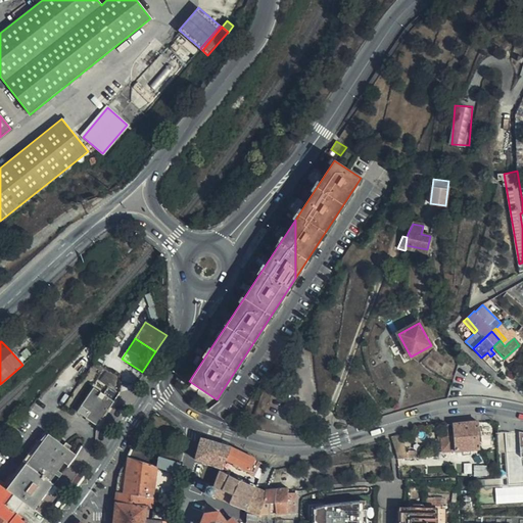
[(481,358),(485,362),(490,357),(487,352),(481,358)]
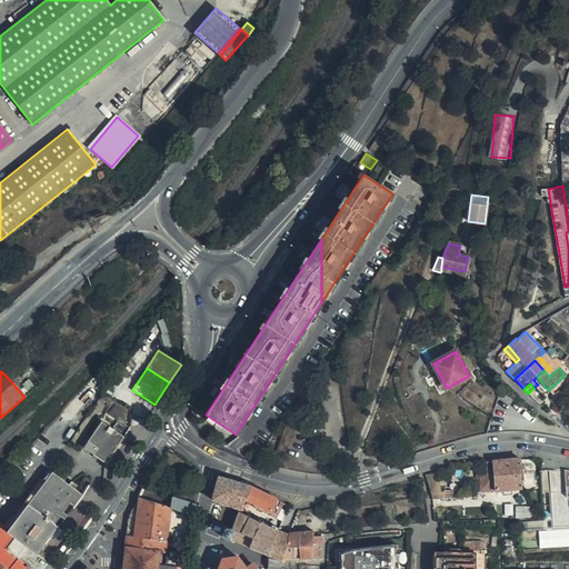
[(110,412),(123,418),(128,408),(113,402),(110,412)]
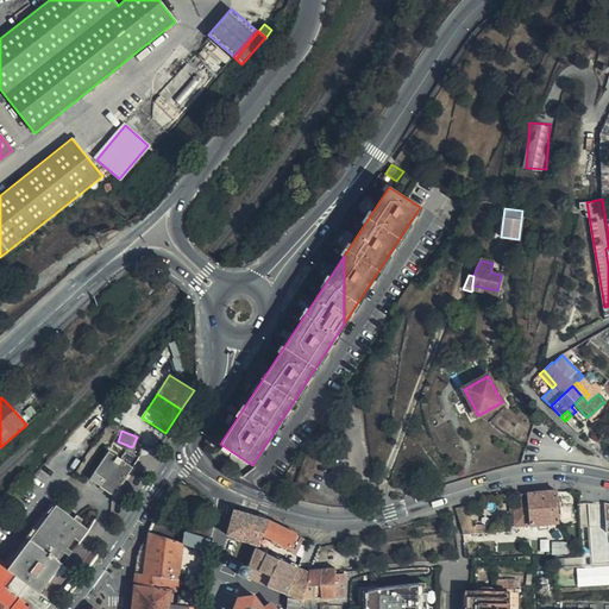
[(89,481),(112,495),(113,496),(132,469),(115,457),(108,452),(89,481)]
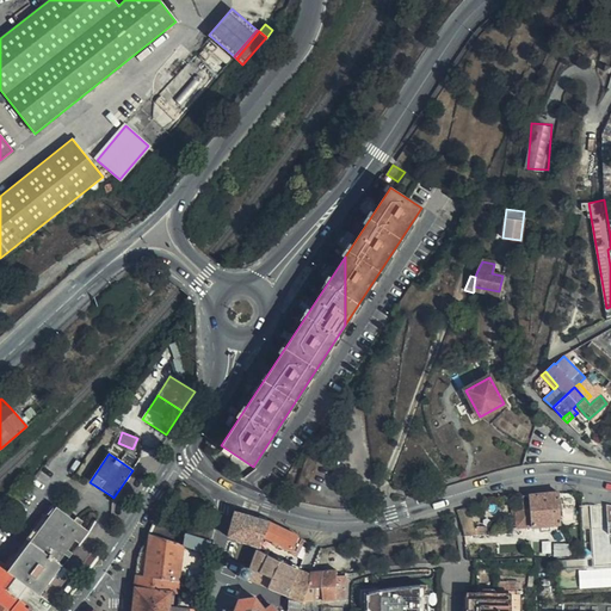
[(522,495),(523,510),(516,510),(517,528),(541,526),(550,525),(560,525),(557,492),(522,495)]
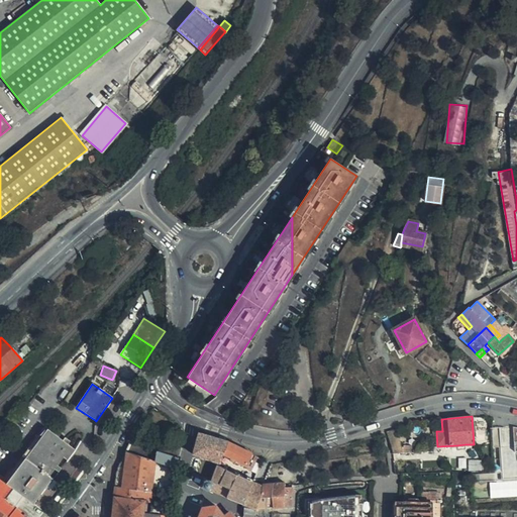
[(0,510),(8,516),(26,516),(35,506),(33,504),(46,488),(53,480),(48,477),(54,470),(53,469),(62,456),(67,460),(75,450),(47,429),(6,484),(0,479),(0,510)]
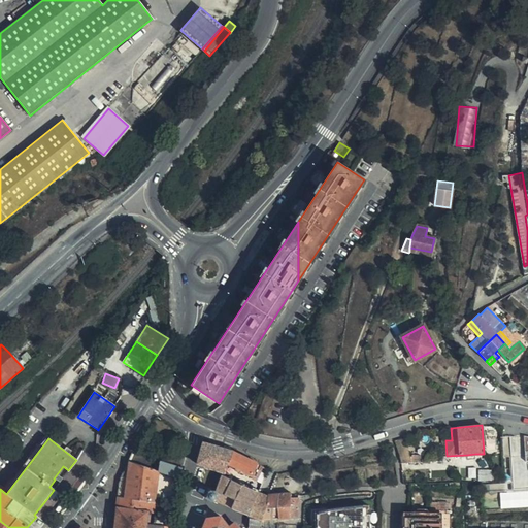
[(405,438),(394,440),(394,441),(399,457),(410,453),(405,438)]
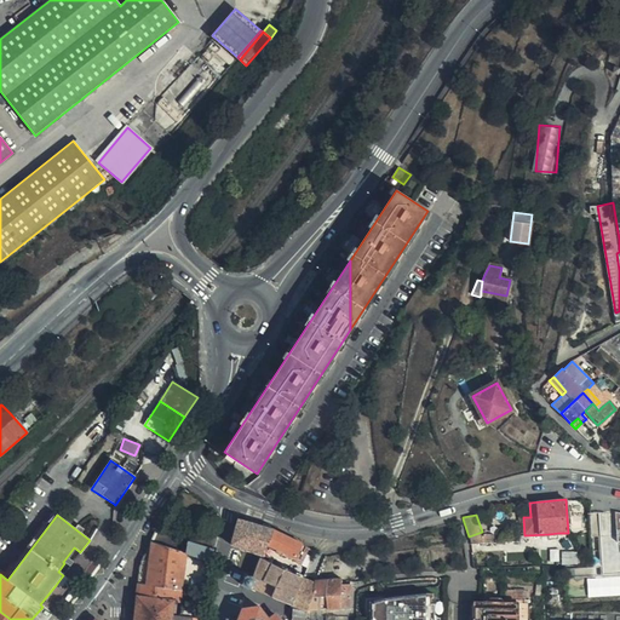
[(263,555),(267,545),(273,529),(239,520),(231,544),(260,555),(263,555)]
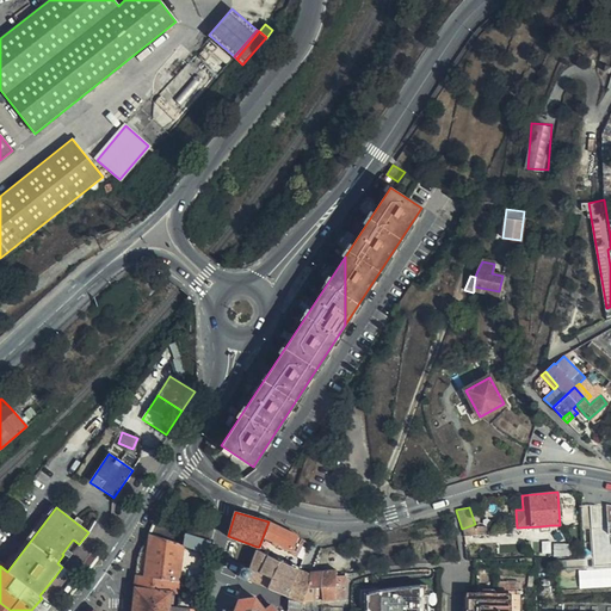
[(609,518),(605,516),(603,516),(600,517),(599,519),(599,523),(600,525),(604,526),(606,526),(609,525),(609,523),(610,520),(609,518)]
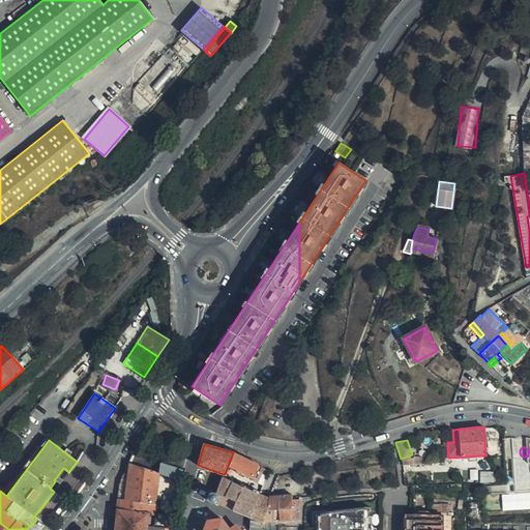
[(262,473),(264,468),(261,467),(258,464),(242,458),(243,457),(233,452),(228,466),(253,477),(256,470),(262,473)]
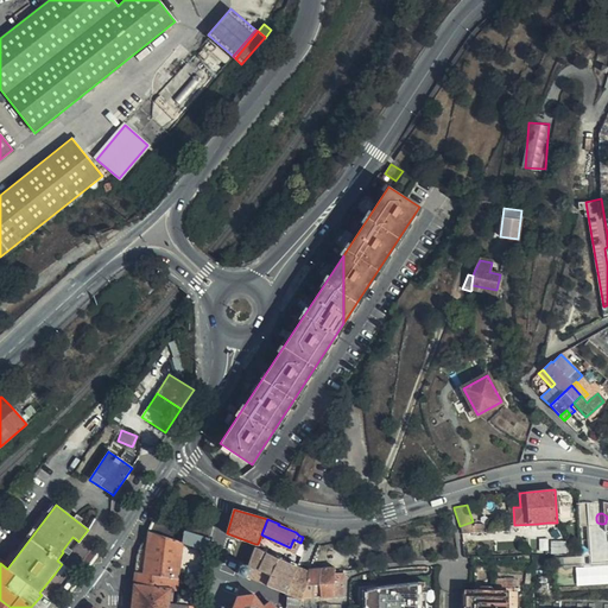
[(183,531),(153,521),(149,532),(182,543),(183,531)]
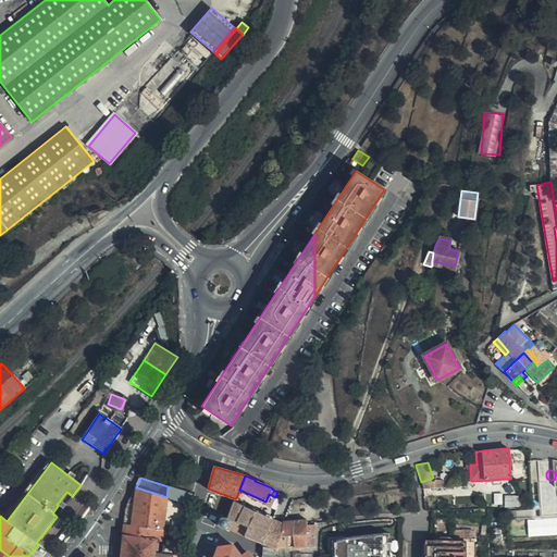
[(188,504),(192,493),(168,486),(166,497),(188,504)]
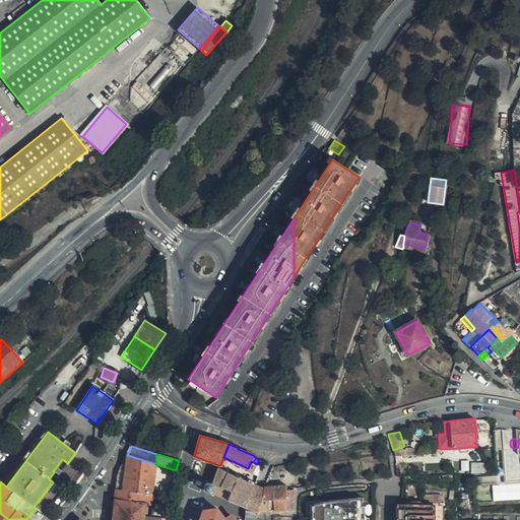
[(155,466),(155,464),(127,455),(124,461),(148,464),(155,466)]
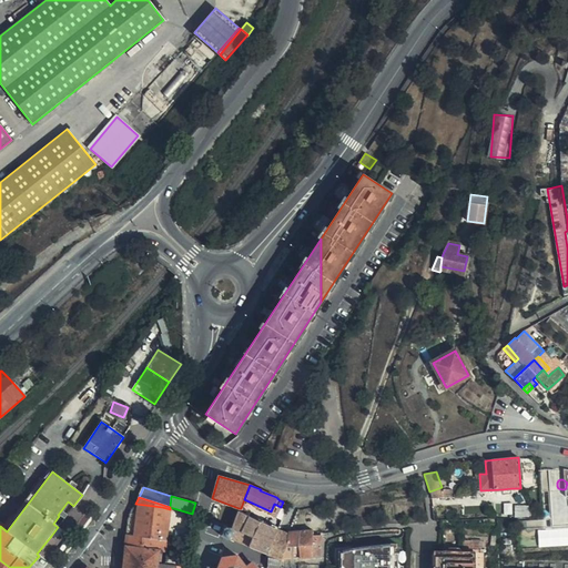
[(168,520),(170,509),(162,507),(135,504),(129,517),(168,520)]
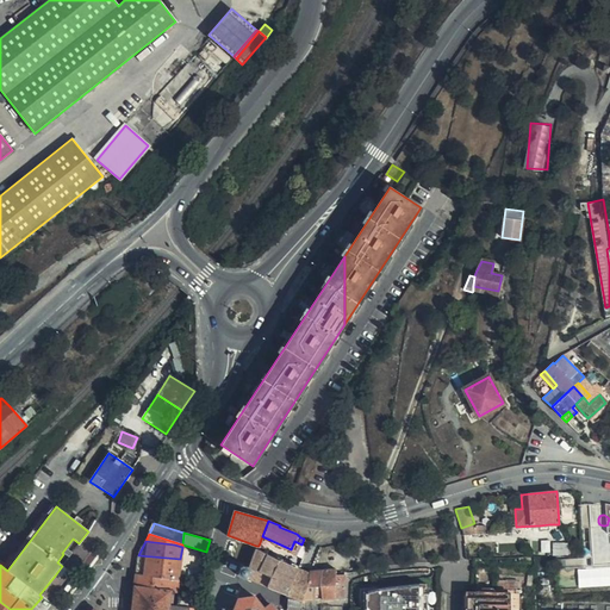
[(568,543),(553,543),(553,553),(568,554),(568,543)]
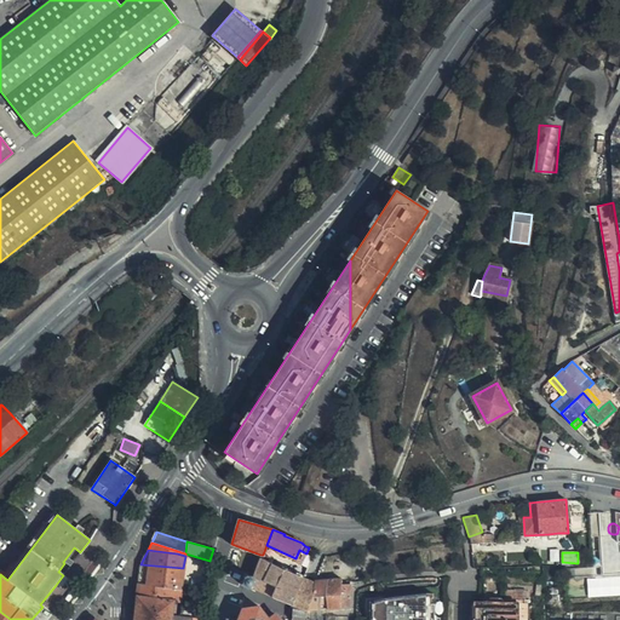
[(241,584),(291,604),(302,578),(259,558),(252,577),(245,574),(241,584)]
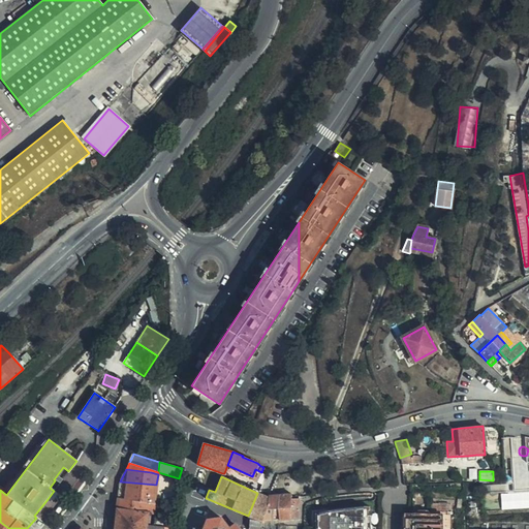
[(156,485),(120,481),(118,498),(154,503),(156,485)]
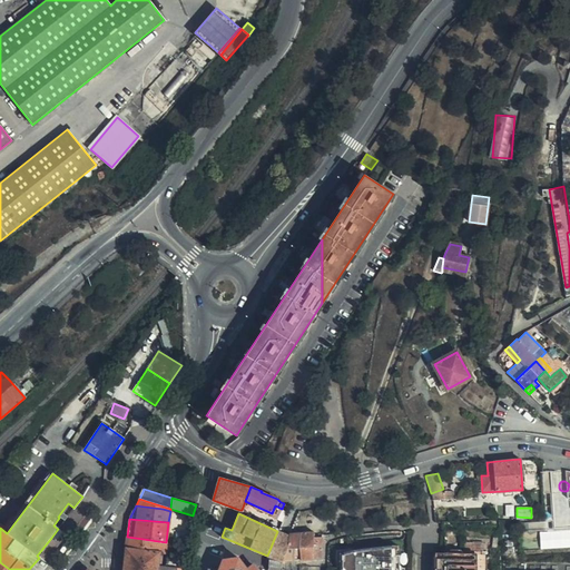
[(266,563),(268,563),(282,563),(282,561),(292,533),(292,532),(279,527),(278,528),(277,531),(267,556),(266,563)]
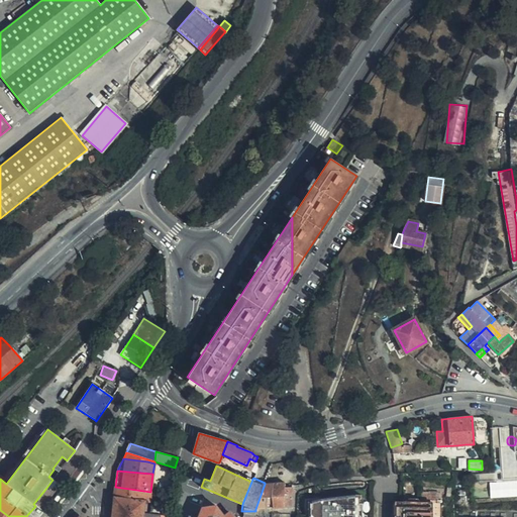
[(53,480),(46,488),(50,491),(57,483),(53,480)]
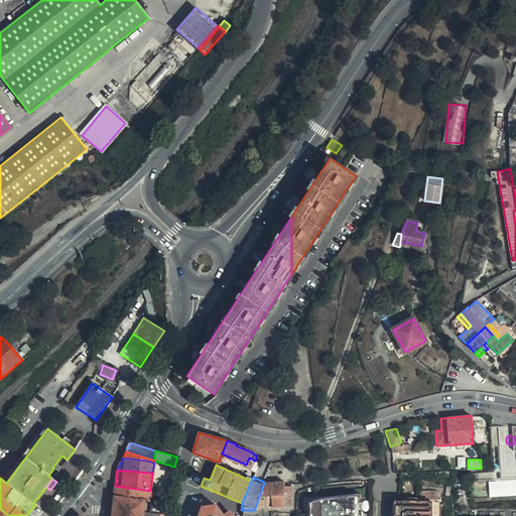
[(270,495),(271,507),(290,506),(291,489),(291,486),(284,487),(284,481),(272,482),(270,495)]
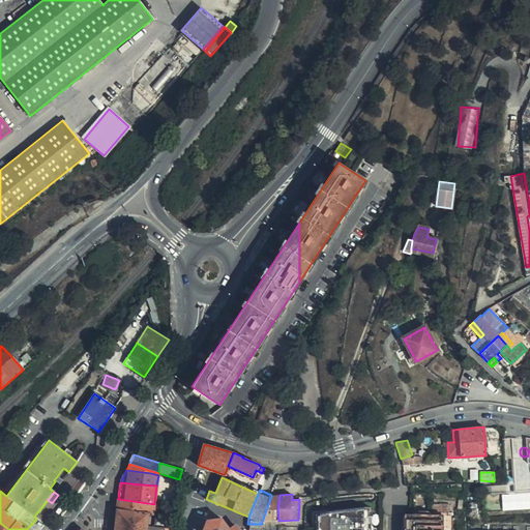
[(271,496),(262,522),(278,521),(277,508),(280,495),(271,496)]
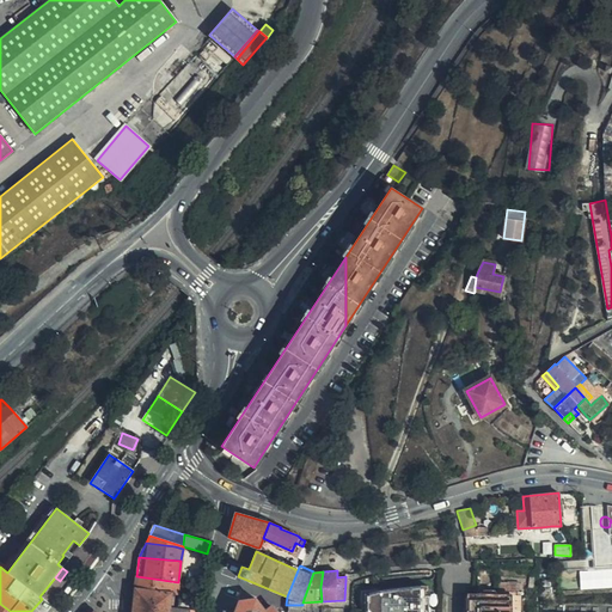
[(178,582),(136,576),(135,589),(172,593),(177,594),(178,582)]
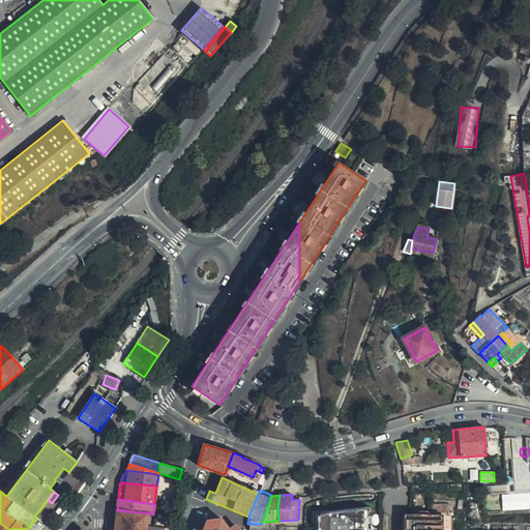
[(117,510),(116,520),(147,524),(149,513),(117,510)]
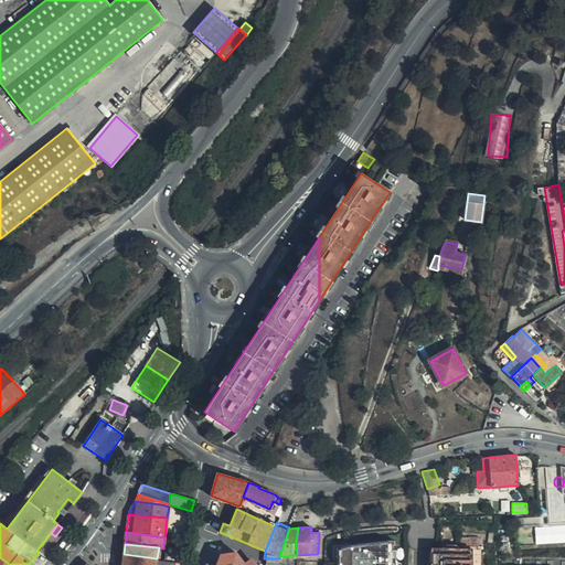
[(496,564),(496,548),(430,547),(430,564),(496,564)]
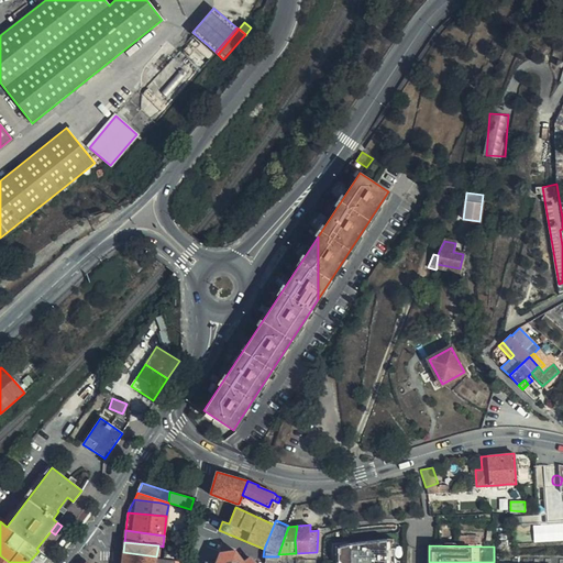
[(253,562),(251,559),(244,562),(243,562),(234,551),(220,553),(216,562),(253,562)]
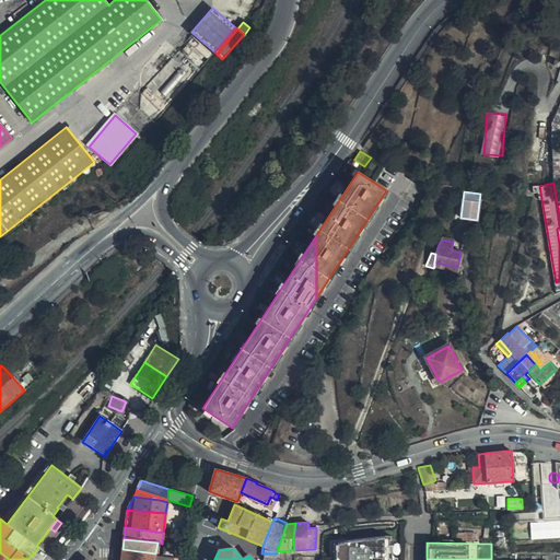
[(155,553),(123,549),(120,559),(154,559),(155,557),(155,553)]
